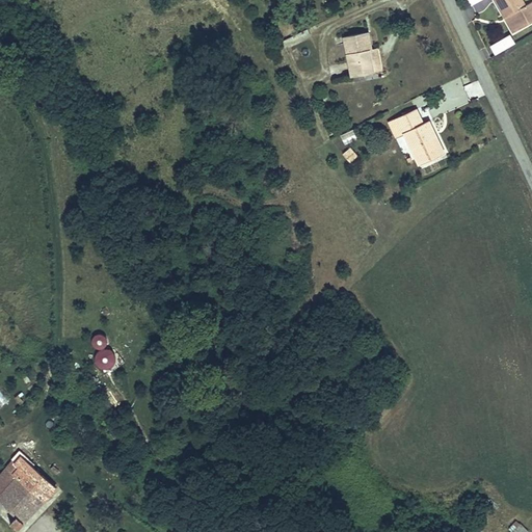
[(496,0),(500,7),(505,5),(513,21),(531,9),(531,1),(531,0),(496,0)]
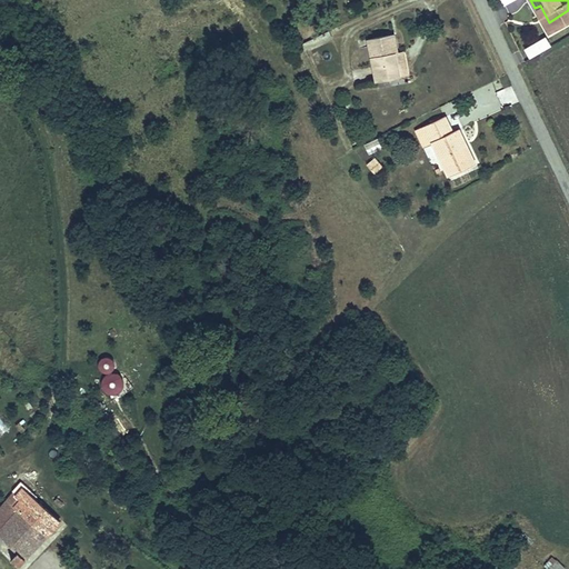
[(540,6),(535,8),(543,25),(549,22),(540,6)]
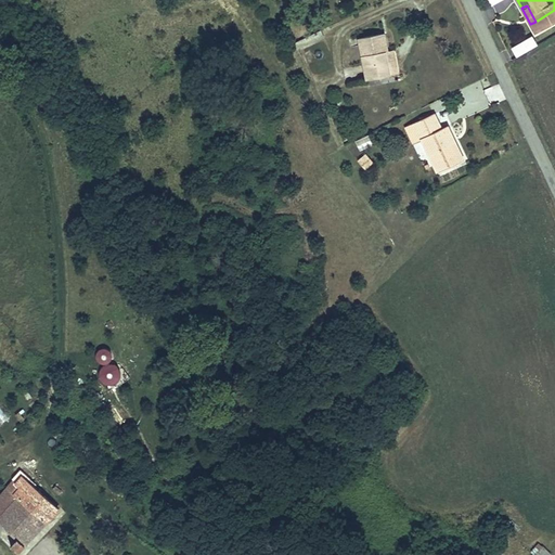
[(381,28),(356,33),(363,74),(385,69),(382,48),(384,47),(381,28)]
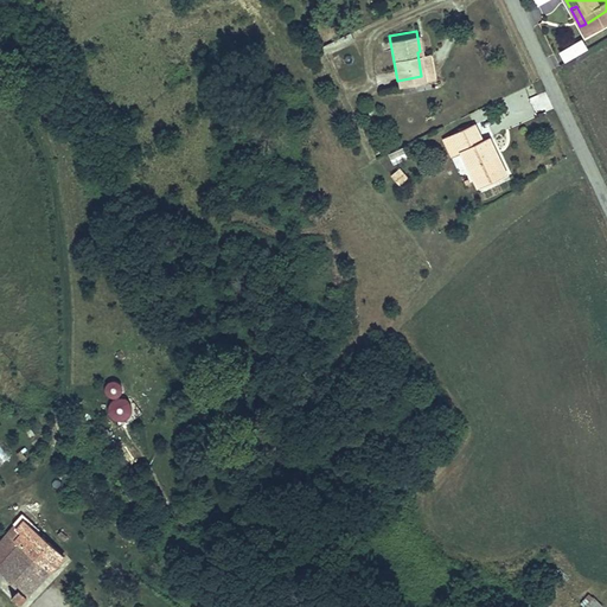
[(583,37),(558,50),(564,62),(589,49),(583,37)]
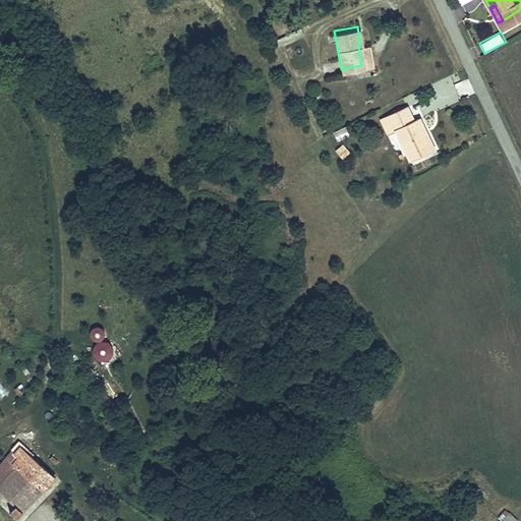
[(422,122),(425,120),(420,111),(414,114),(407,100),(390,110),(413,154),(433,142),(422,122)]
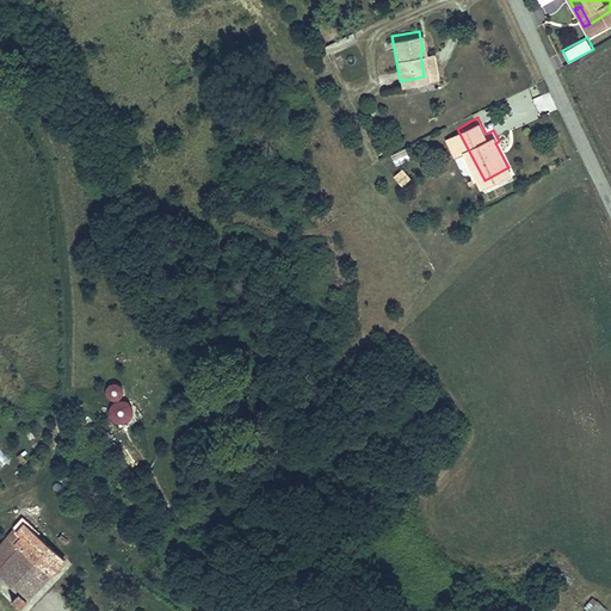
[(512,165),(499,141),(495,143),(508,167),(512,165)]
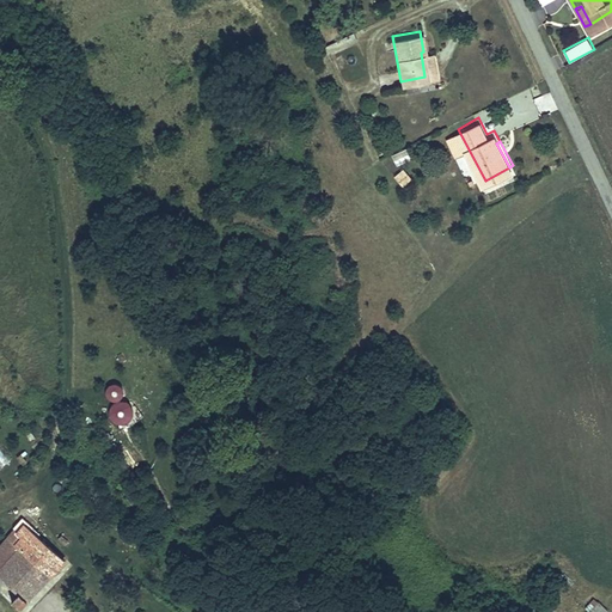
[(409,147),(391,154),(396,165),(414,158),(409,147)]
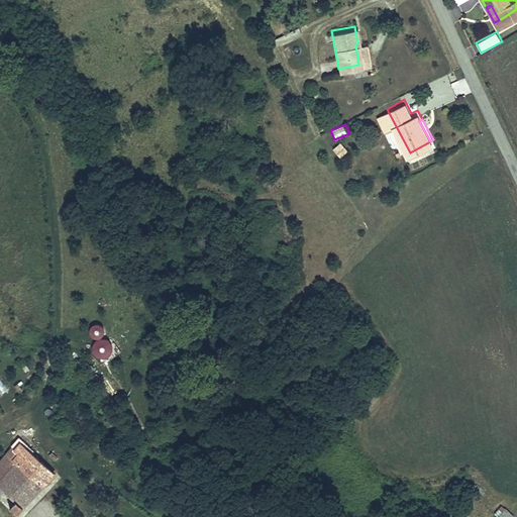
[(99,359),(114,352),(101,321),(86,328),(99,359)]
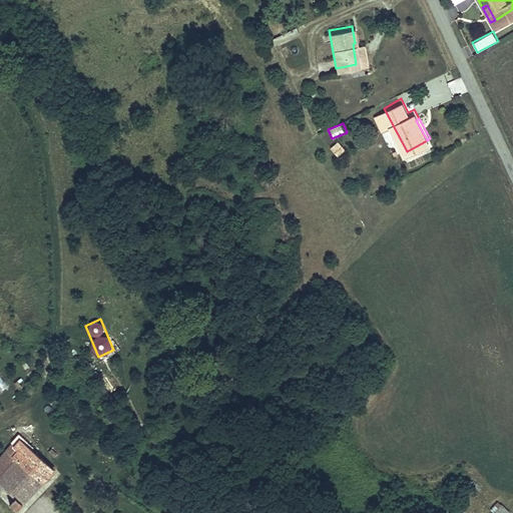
[(0,375),(0,391),(1,392),(8,385),(0,375)]
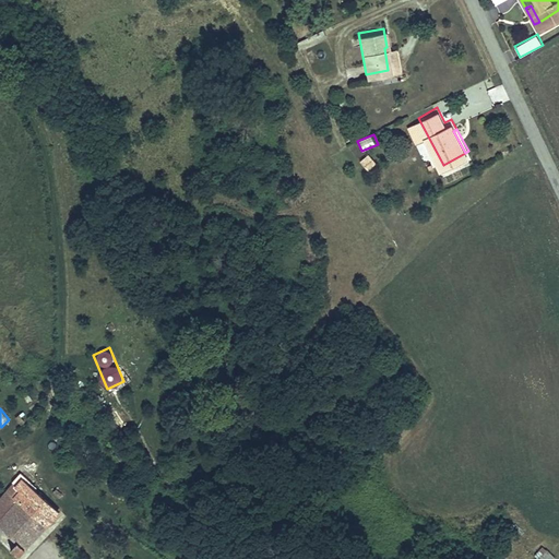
[(13,498),(0,510),(0,534),(13,548),(62,496),(32,466),(7,490),(13,498)]
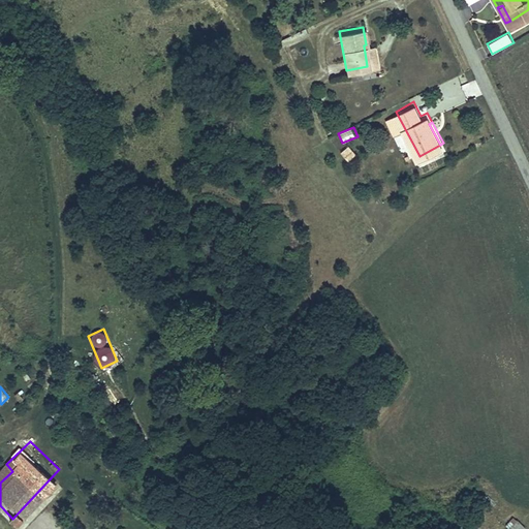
[(505,528),(525,528),(527,528),(514,517),(504,528),(505,528)]
